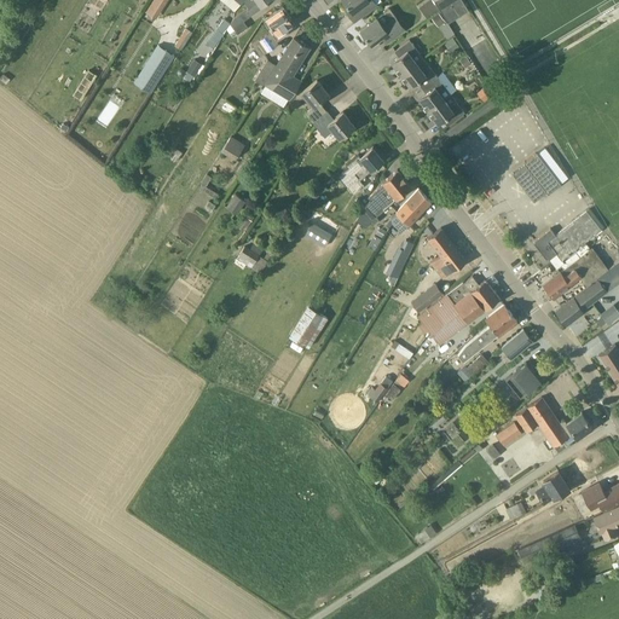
[(168,0),(152,0),(146,13),(158,19),(168,0)]
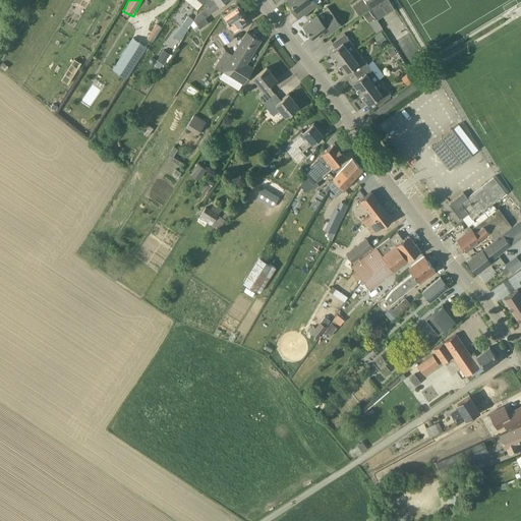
[(189,0),(189,1),(198,8),(204,3),(206,1),(207,0),(189,0)]
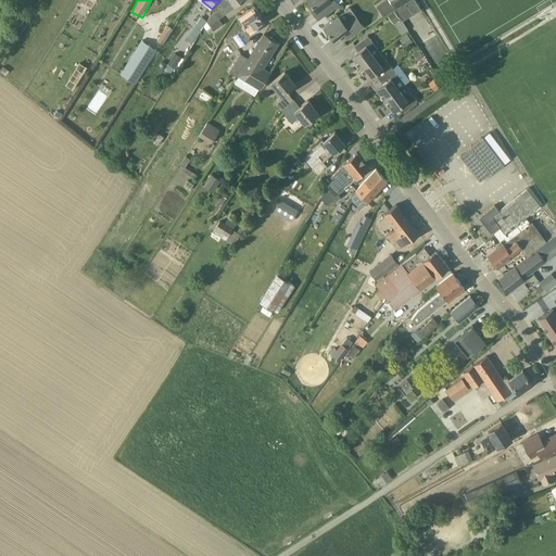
[(210,34),(214,30),(223,24),(219,19),(237,7),(235,5),(241,0),(220,0),(219,1),(224,8),(212,16),(207,22),(204,26),(210,34)]
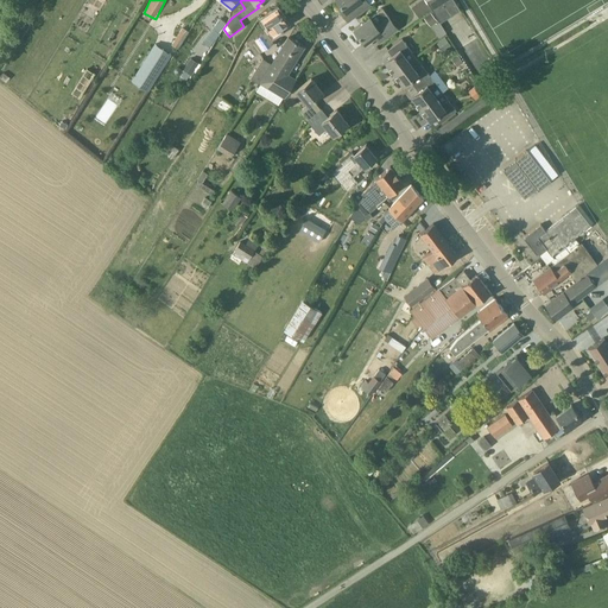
[(374,0),(336,0),(344,10),(342,12),(349,21),(371,5),(369,4),(375,0),(374,0)]
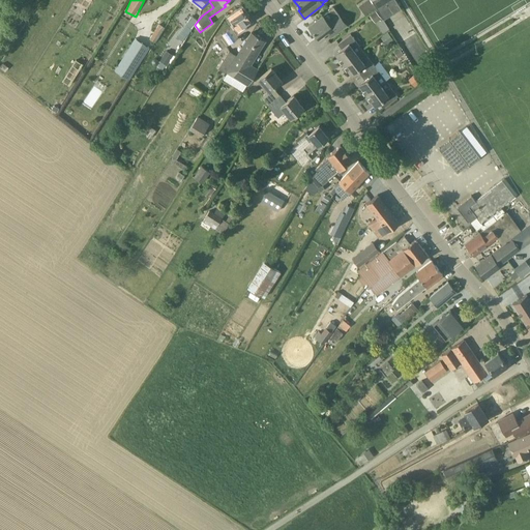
[(370,0),(367,0),(362,4),(370,15),(377,9),(370,0)]
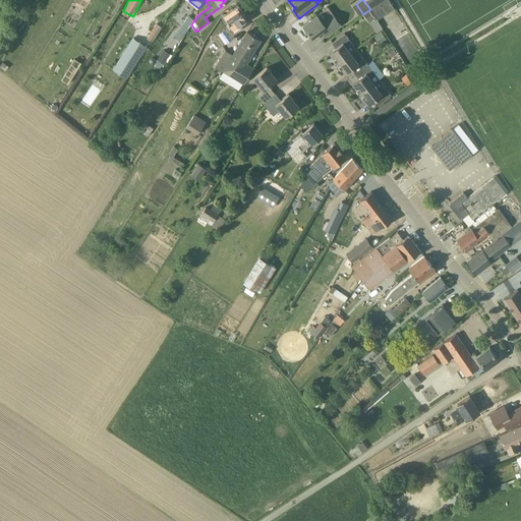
[(389,0),(365,0),(378,19),(395,8),(389,0)]
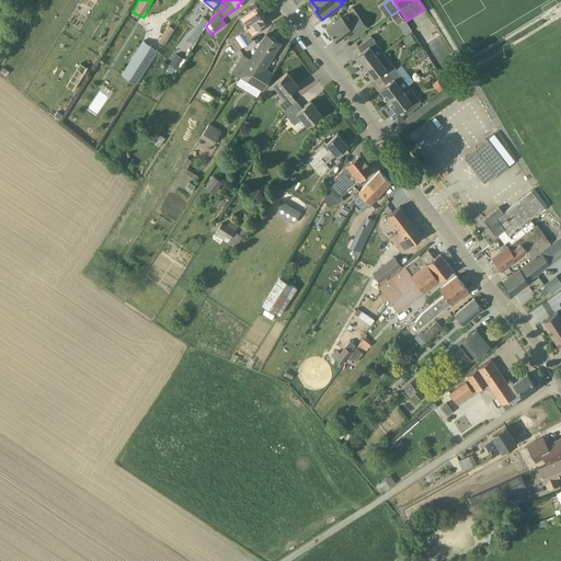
[(229,41),(237,50),(252,39),(248,34),(251,32),(252,33),(259,27),(258,26),(265,21),(256,8),(242,18),(249,27),(245,31),(244,30),(229,41)]
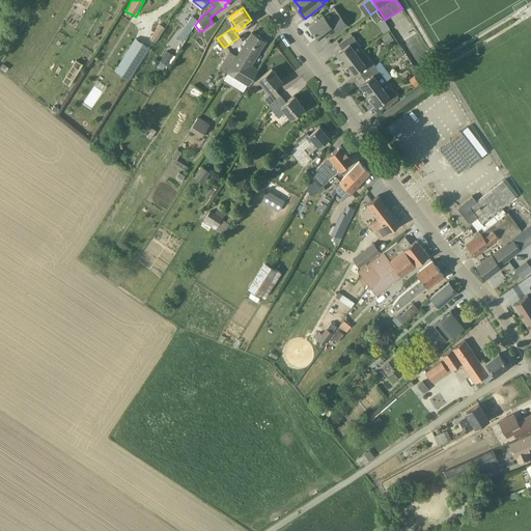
[(382,18),(376,11),(371,16),(376,22),(382,18)]
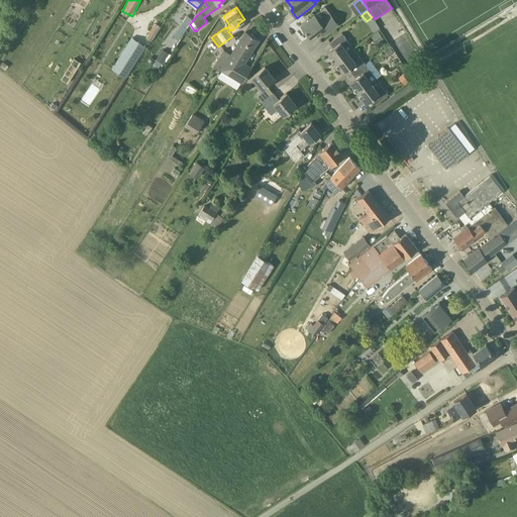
[(310,36),(323,27),(328,33),(338,25),(329,13),(319,21),(315,14),(301,24),(310,36)]
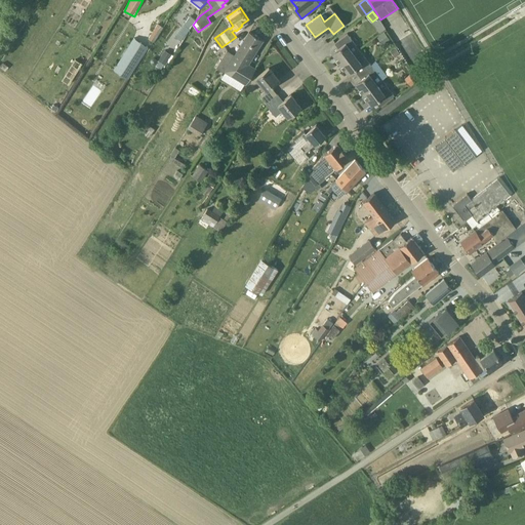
[(189,30),(195,19),(190,16),(175,36),(182,41),(189,30)]
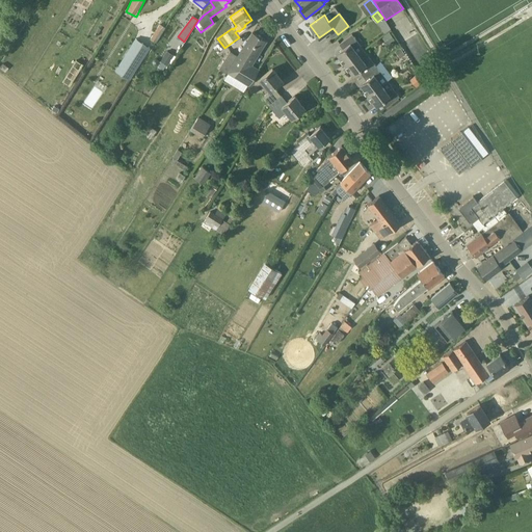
[(150,38),(156,43),(165,27),(160,24),(150,38)]
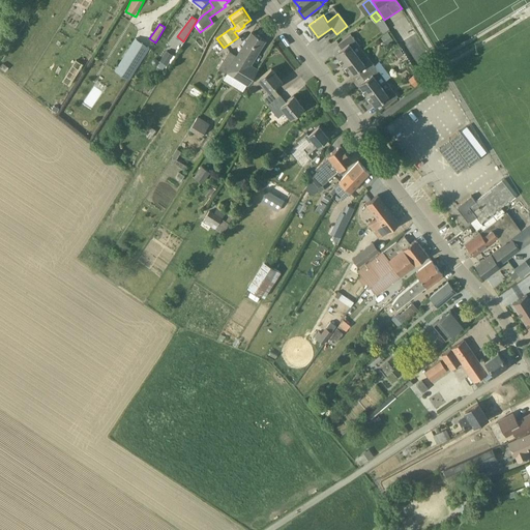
[(252,32),(230,68),(229,71),(249,84),(258,70),(249,65),(264,40),(252,32)]
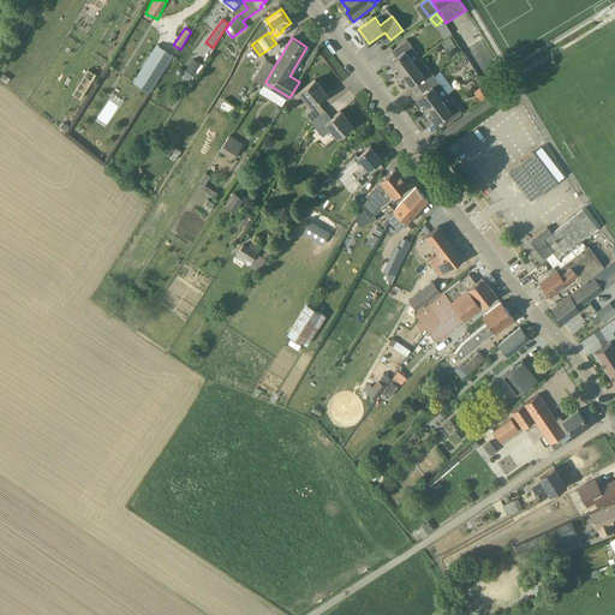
[(451,39),(442,43),(448,52),(455,46),(451,39)]
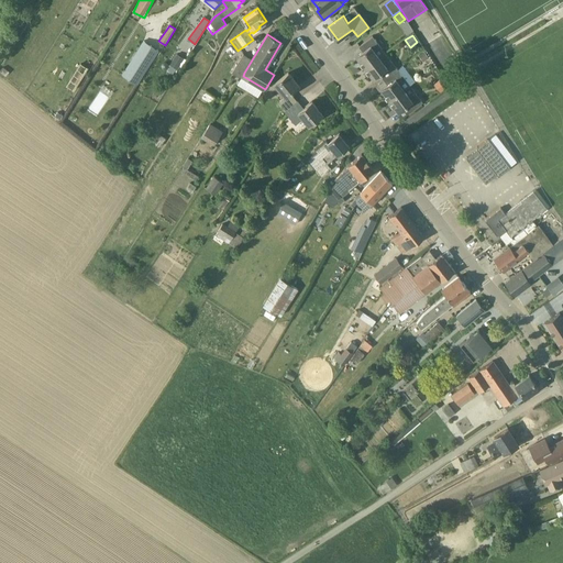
[(356,57),(365,68),(385,53),(373,36),(360,46),(363,52),(356,57)]
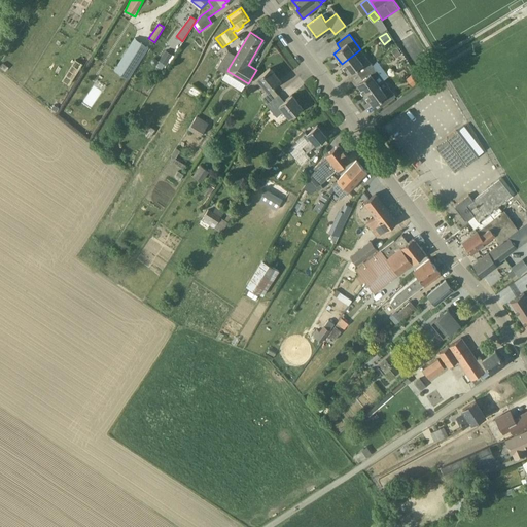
[(148,47),(134,38),(114,70),(129,79),(148,47)]
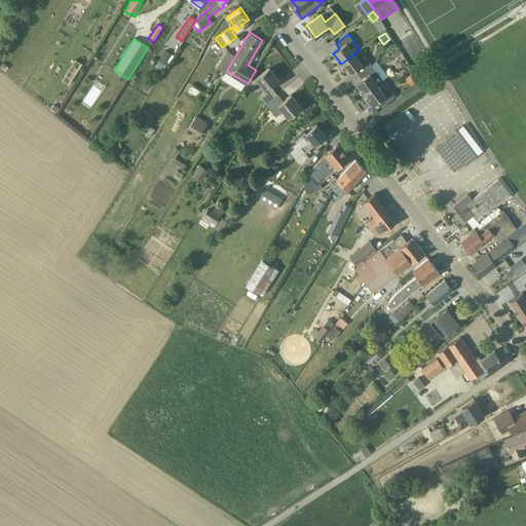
[(401,53),(397,48),(391,51),(396,58),(401,53)]
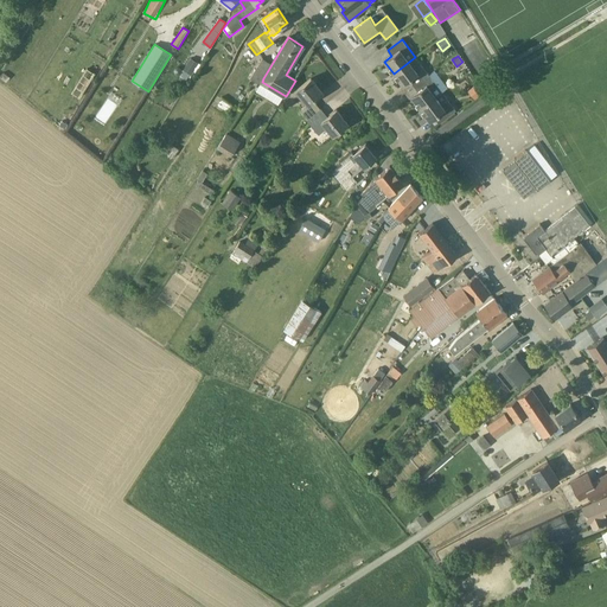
[(415,57),(394,74),(403,85),(410,81),(414,85),(423,80),(429,75),(415,57)]
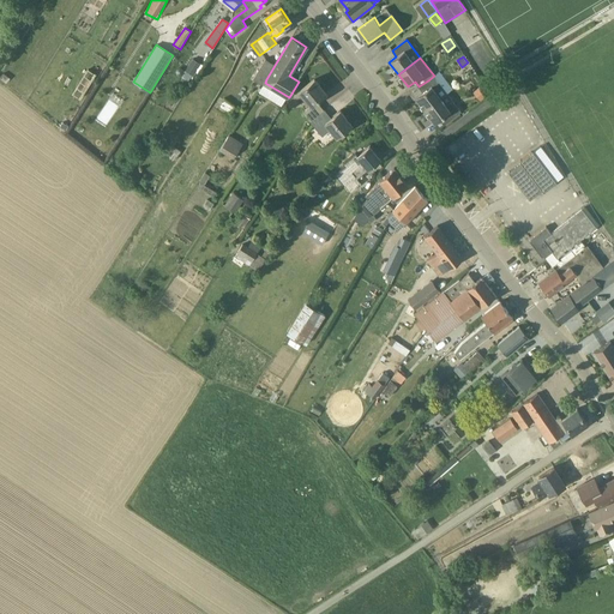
[(193,59),(186,71),(194,76),(202,64),(193,59)]
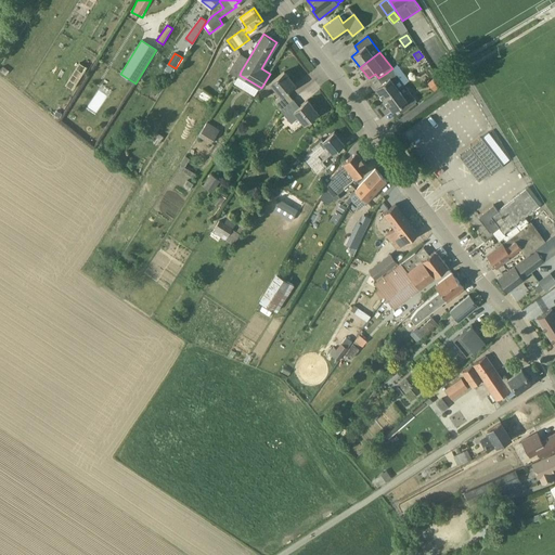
[(236,76),(247,57),(240,53),(229,72),(230,73),(236,76)]
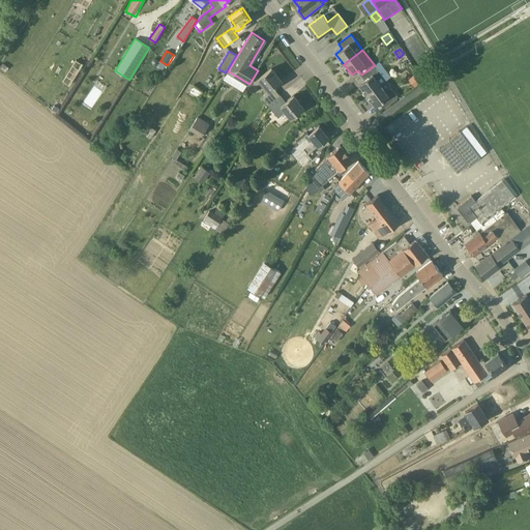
[(375,65),(370,69),(361,75),(365,80),(359,85),(366,95),(381,85),(386,81),(375,65)]
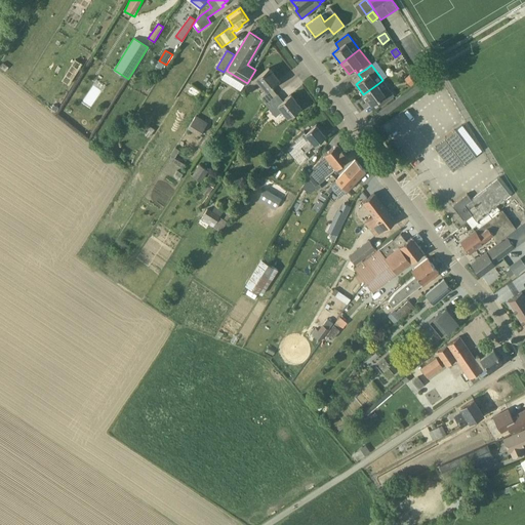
[(266,104),(276,95),(271,90),(270,88),(279,80),(269,68),(256,78),(266,90),(258,96),(266,104)]
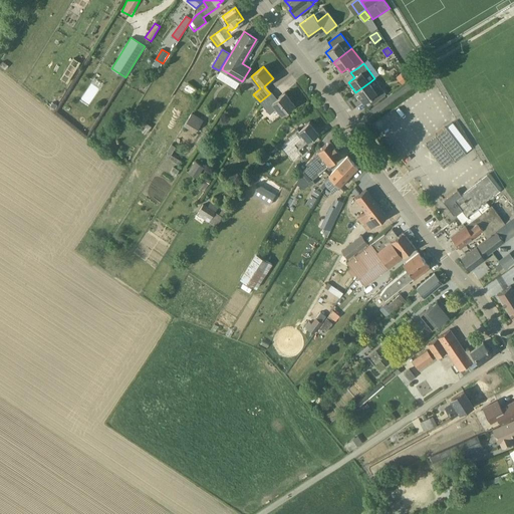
[(408,79),(403,73),(397,77),(403,83),(408,79)]
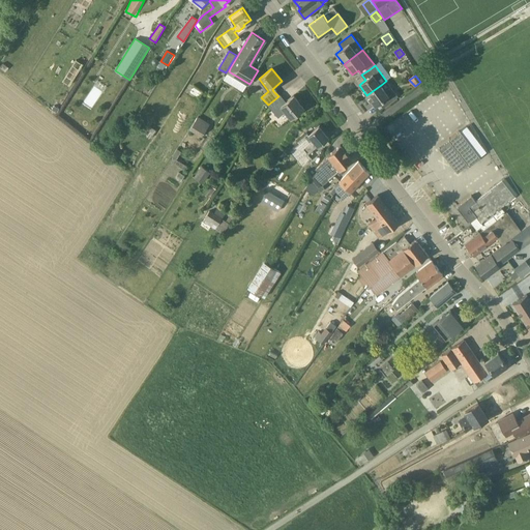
[(95,82),(87,99),(95,104),(105,87),(95,82)]
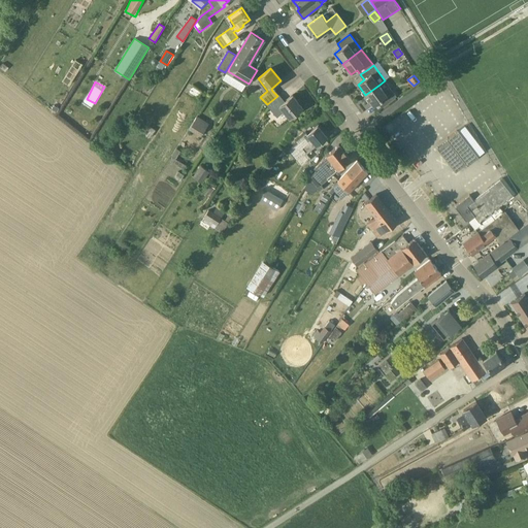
[(380,85),(365,95),(373,105),(381,100),(384,105),(397,96),(389,87),(384,91),(380,85)]
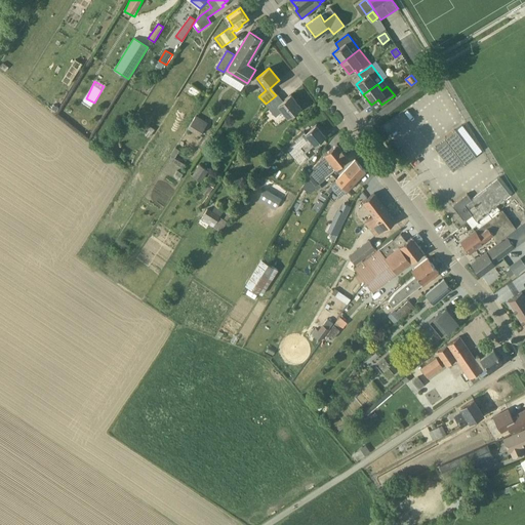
[(276,95),(266,104),(275,116),(282,110),(287,116),(300,106),(291,94),(281,103),(276,95)]
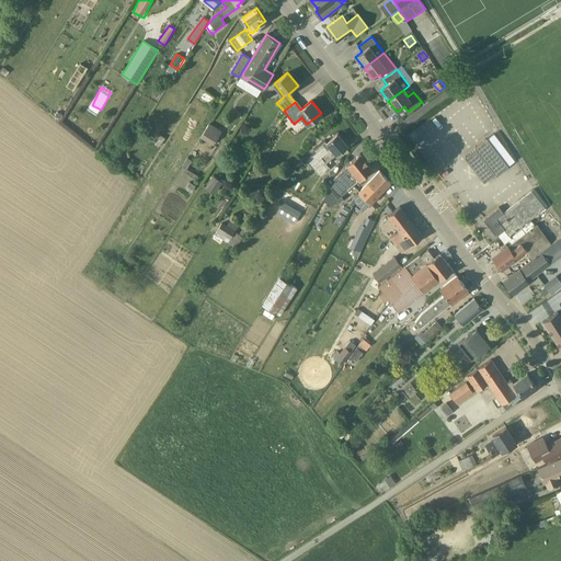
[(201,137),(213,145),(222,130),(209,123),(201,137)]
